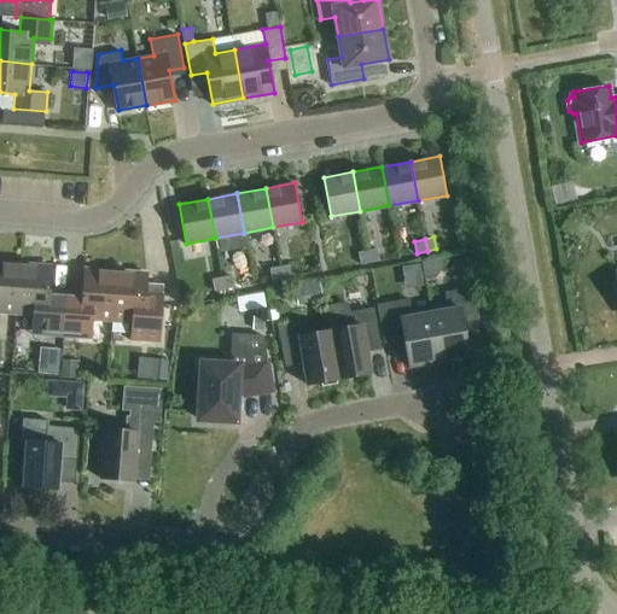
[(377,247),(367,250),(370,262),(379,261),(377,247)]
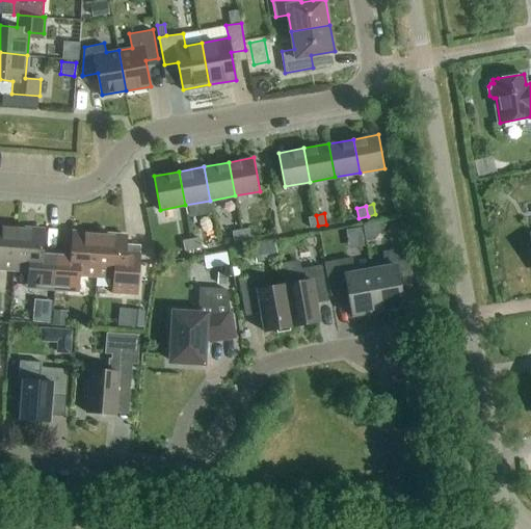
[(311,228),(318,226),(316,215),(309,217),(311,228)]
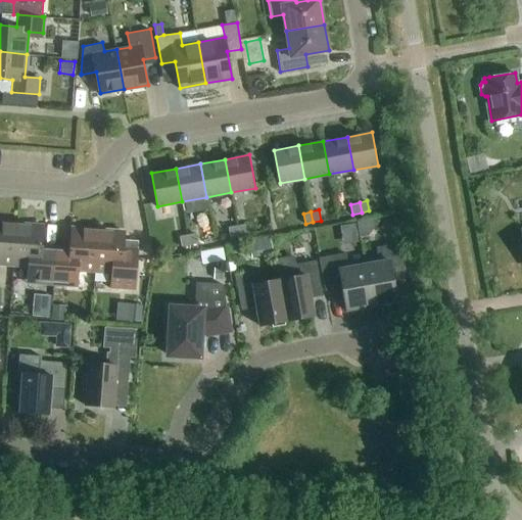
[(0,263),(14,265),(17,223),(0,221),(0,263)]
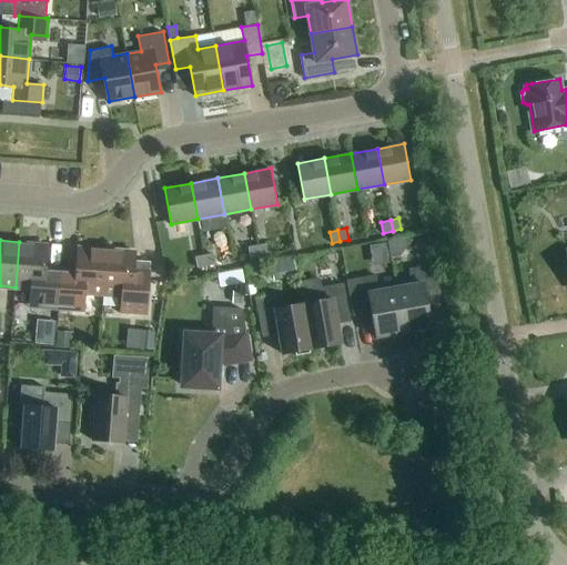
[(48,244),(19,242),(16,288),(31,289),(30,301),(59,303),(61,269),(46,268),(48,244)]
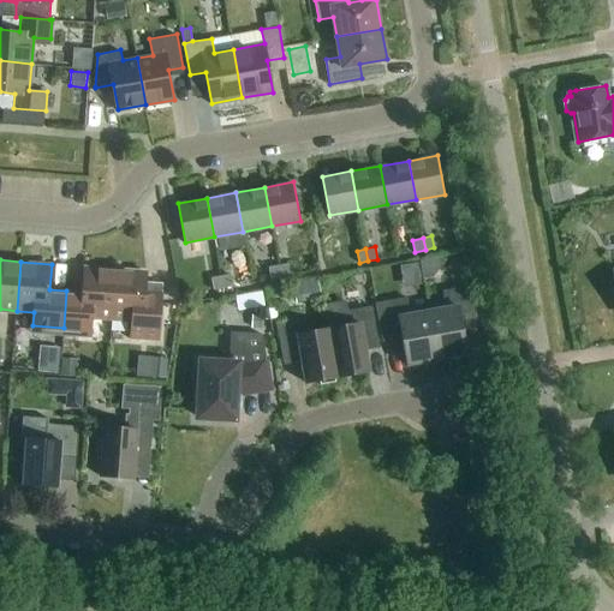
[(279,264),(281,277),(290,275),(287,263),(279,264)]
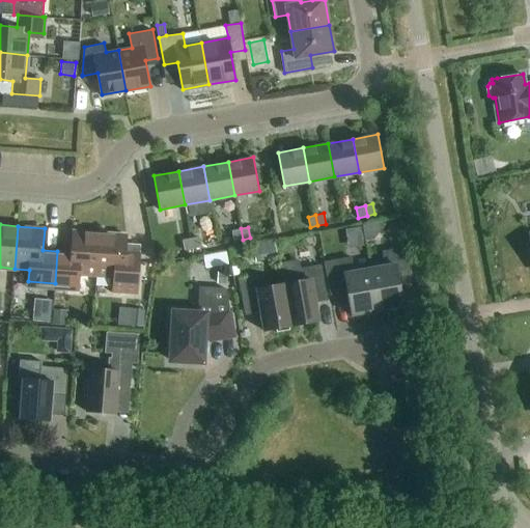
[(243,240),(241,228),(232,230),(234,241),(243,240)]
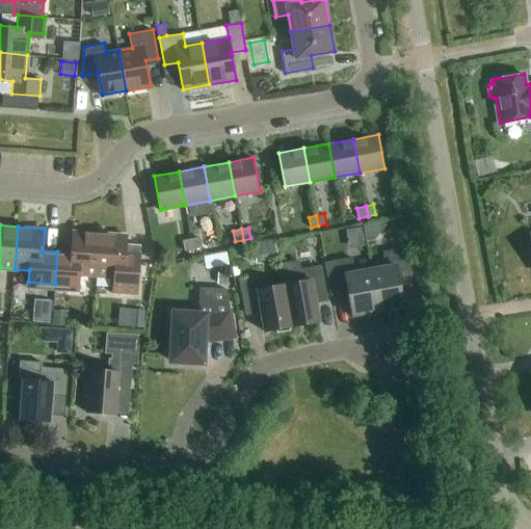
[(57,252),(55,284),(54,288),(79,290),(80,273),(97,275),(100,233),(73,231),(72,253),(57,252)]
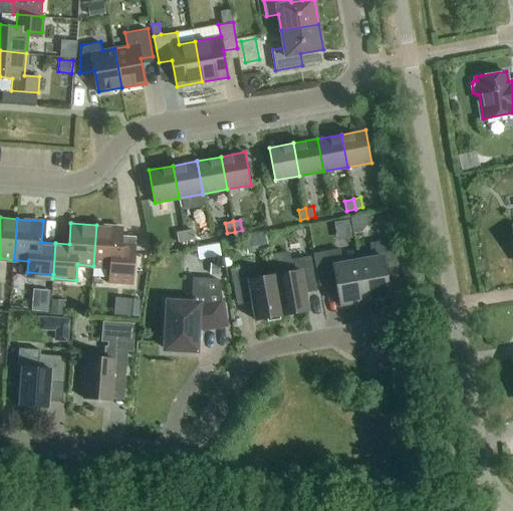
[(122,227),(96,225),(93,266),(110,267),(109,283),(133,284),(136,248),(121,247),(122,227)]
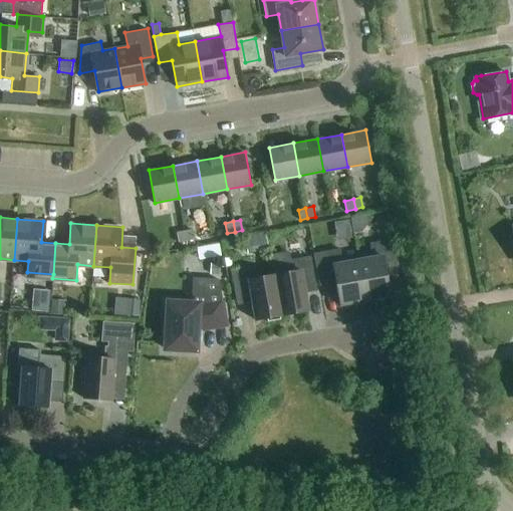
[(192,228),(185,230),(187,240),(195,238),(192,228)]
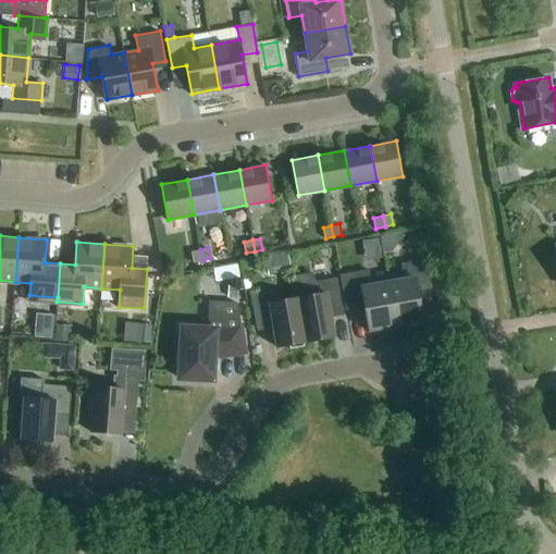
[(194,261),(202,260),(200,249),(192,250),(194,261)]
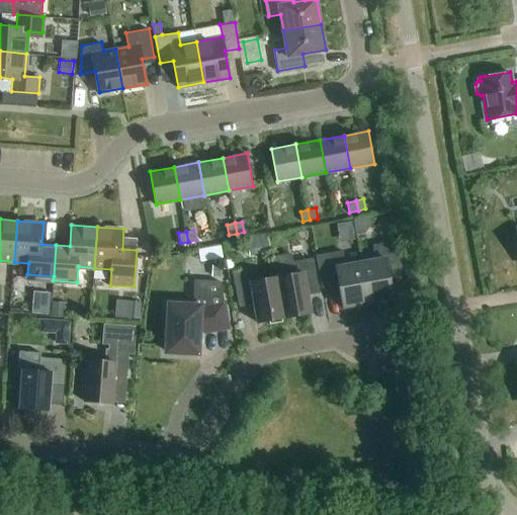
[(361,261),(368,303),(393,297),(389,270),(402,267),(397,241),(373,245),(376,259),(361,261)]
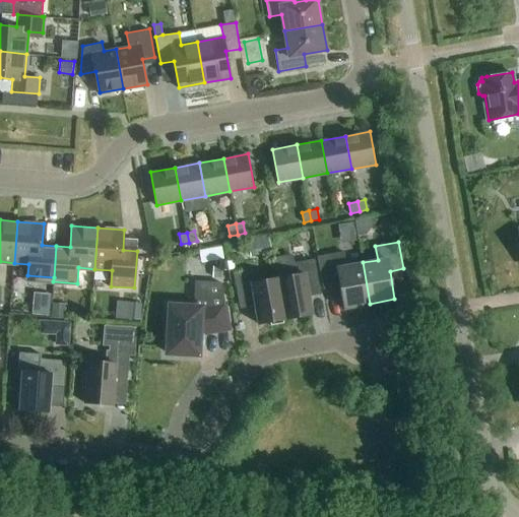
[(220,247),(199,251),(201,263),(222,260),(220,247)]
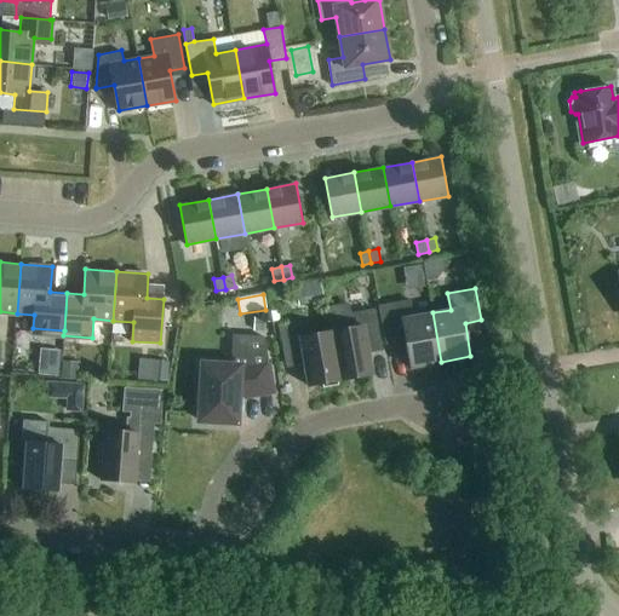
[(411,367),(441,362),(433,312),(413,316),(411,299),(379,305),(385,338),(405,334),(411,367)]
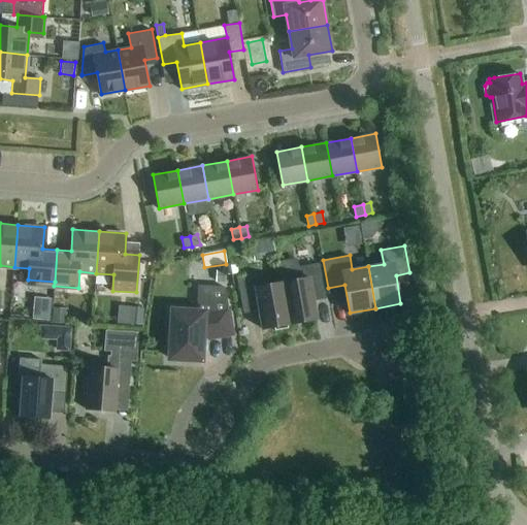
[(296,258),(278,261),(283,282),(290,323),(317,319),(313,295),(325,293),(320,263),(298,266),(296,258)]
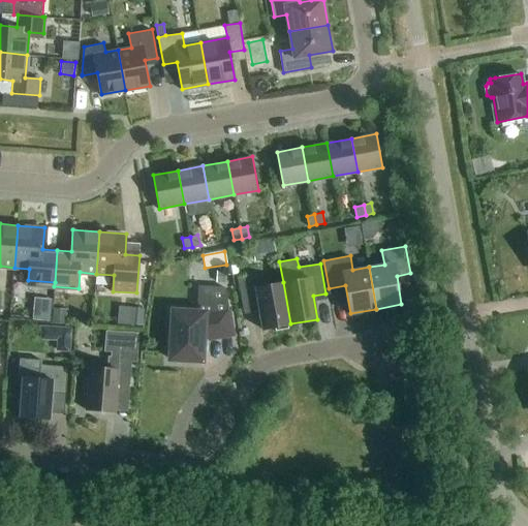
[(218,271),(217,283),(226,283),(226,271),(218,271)]
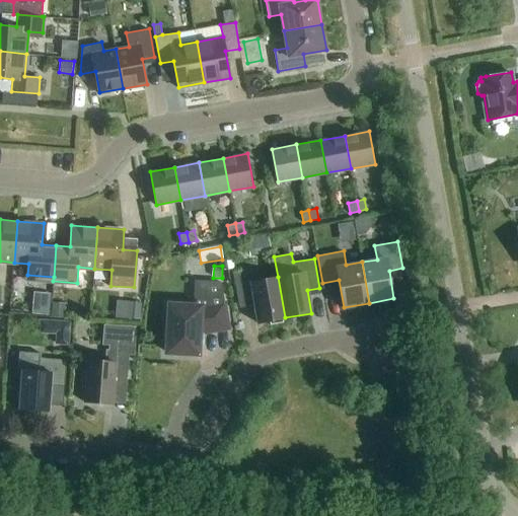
[(259,268),(234,273),(239,302),(254,300),(259,322),(285,317),(278,277),(261,280),(259,268)]
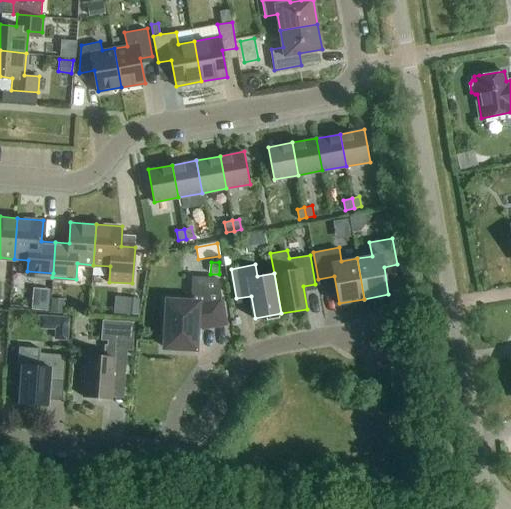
[(166,301),(164,346),(195,348),(196,328),(226,323),(219,277),(198,277),(198,301),(166,301)]
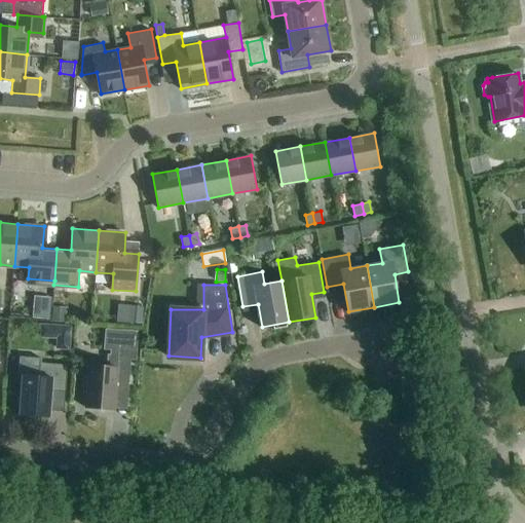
[(51,314),(53,292),(36,291),(35,313),(51,314)]
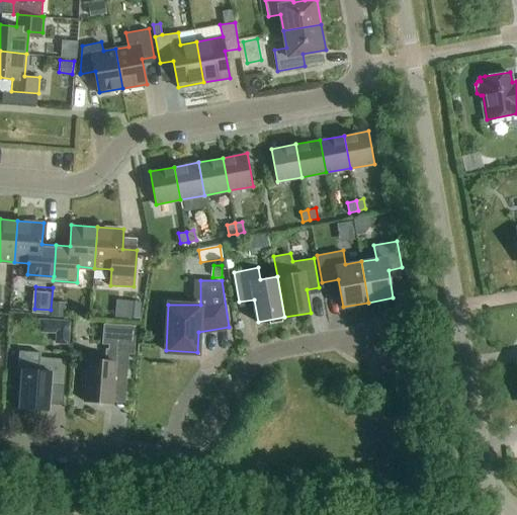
[(53,303),(52,316),(64,317),(65,304),(53,303)]
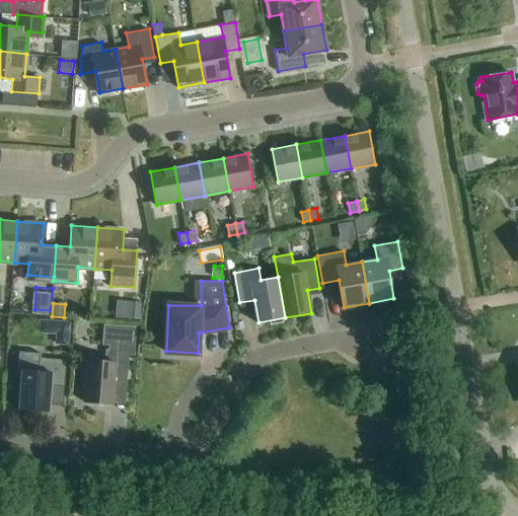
[(125,305),(124,318),(140,320),(141,307),(125,305)]
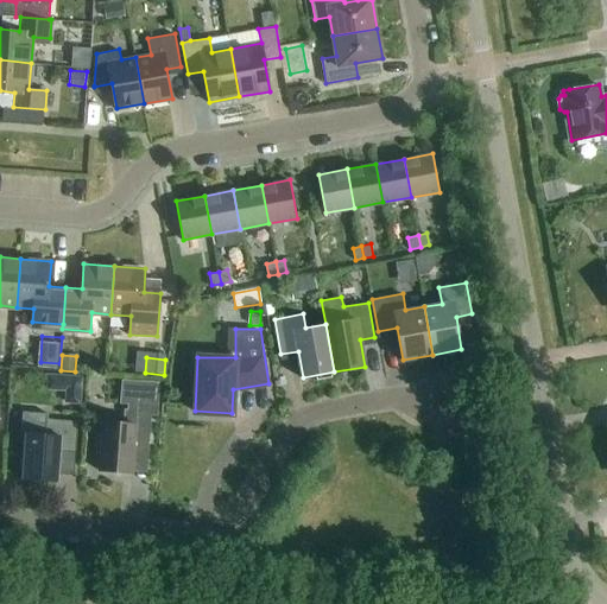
[(49,374),(48,390),(82,392),(83,376),(49,374)]
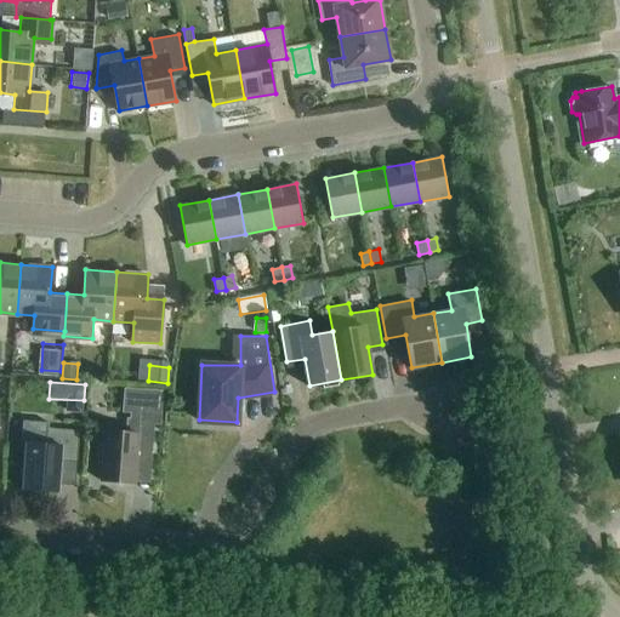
[(125,406),(131,418),(128,417),(128,432),(106,430),(104,443),(100,441),(98,462),(103,462),(102,480),(135,483),(137,455),(153,456),(154,424),(161,424),(163,389),(140,389),(136,384),(126,393),(131,403),(125,406)]
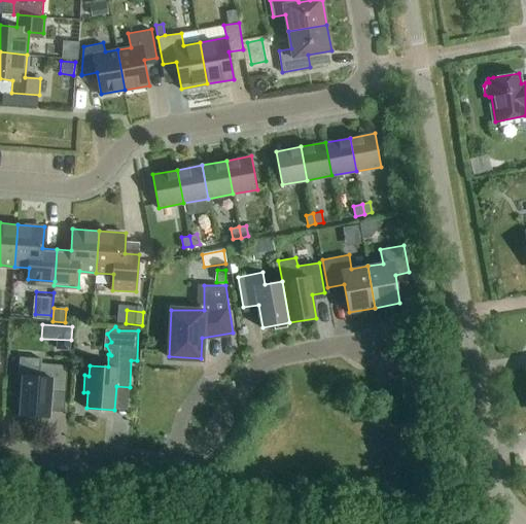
[(66,391),(68,364),(40,362),(40,355),(20,354),(18,375),(23,376),(20,415),(49,417),(51,390),(66,391)]
